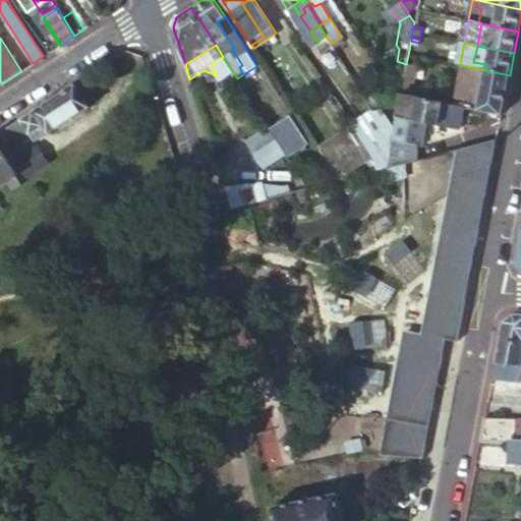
[(211,65),(217,75),(220,80),(233,72),(223,57),(211,65)]
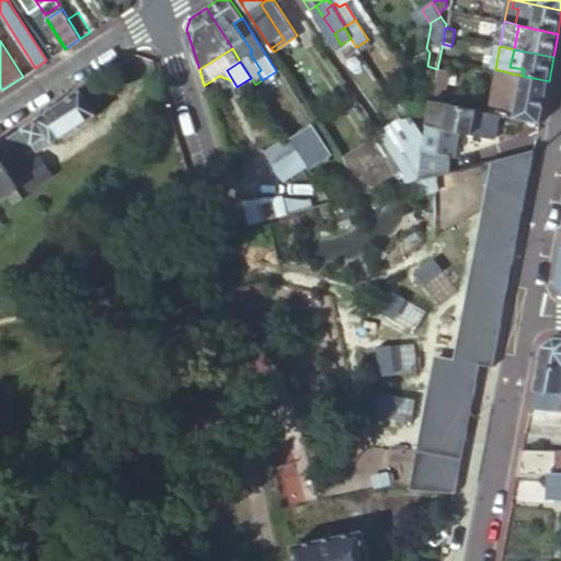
[(510,90),(513,73),(500,70),(493,101),(501,101),(504,89),(510,90)]
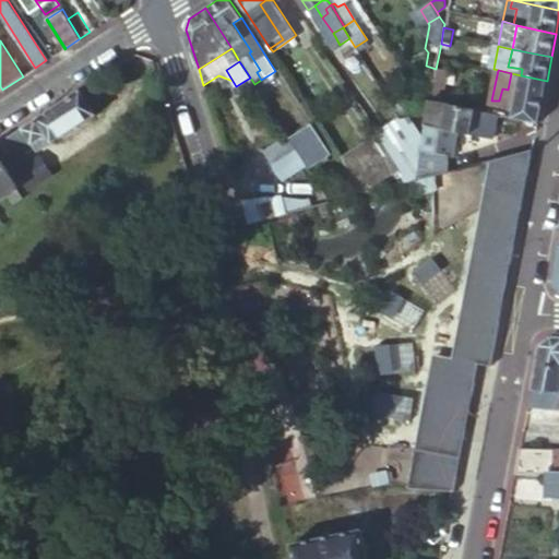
[(512,118),(538,123),(547,81),(521,75),(511,73),(508,90),(502,88),(499,100),(491,100),(490,106),(514,110),(512,116),(512,118)]
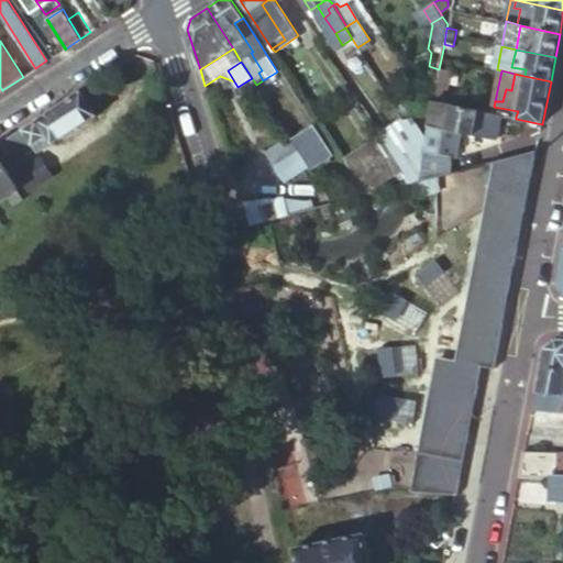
[(103,125),(81,92),(10,139),(20,154),(46,136),(58,155),(103,125)]
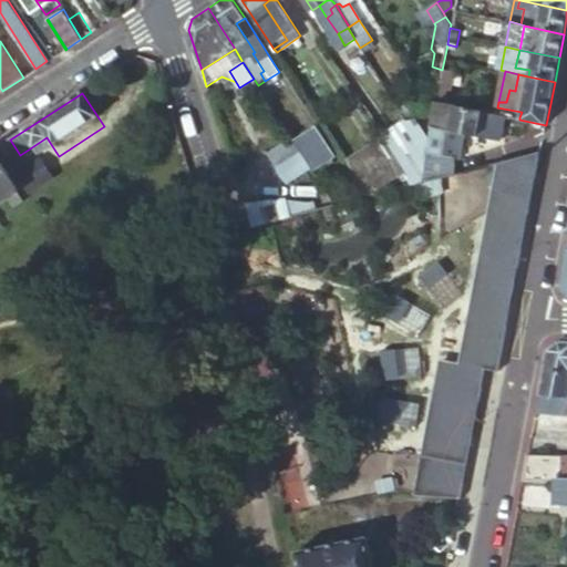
[(425,182),(455,174),(455,157),(443,156),(447,132),(462,134),(476,137),(482,112),(482,111),(436,102),(428,151),(425,182)]
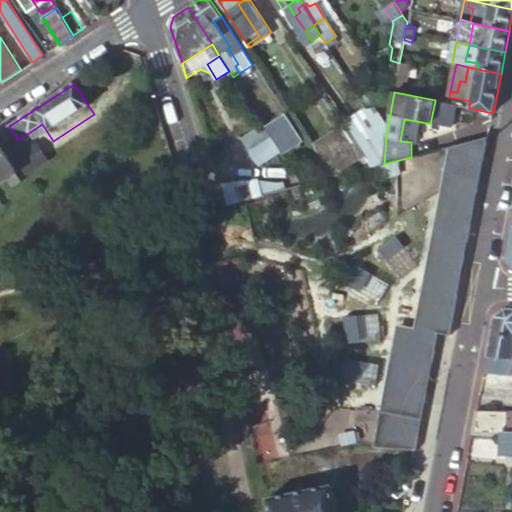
[(457,105),(435,101),(430,124),(452,128),(457,105)]
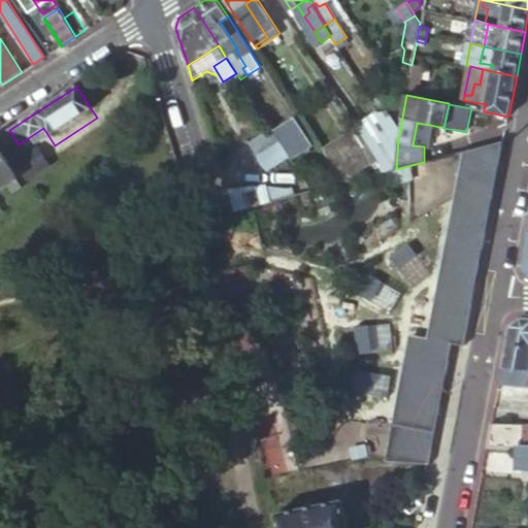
[(356,125),(376,160),(393,155),(378,116),(356,125)]
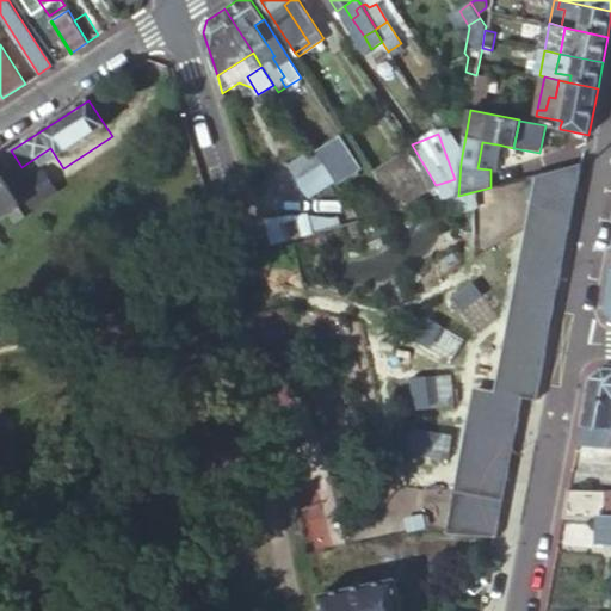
[(335,181),(338,184),(359,170),(340,141),(319,155),(325,164),(335,181)]
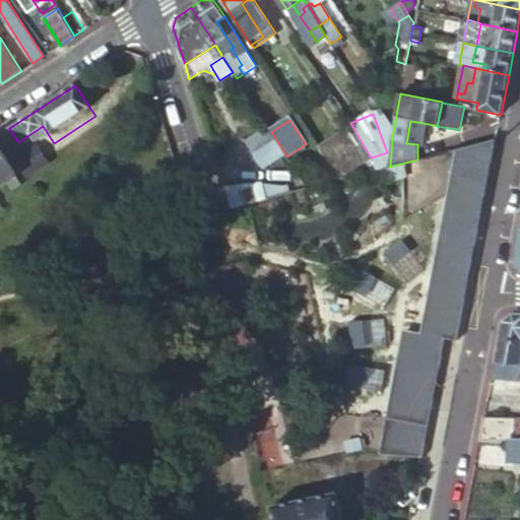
[(406,143),(417,144),(419,144),(424,123),(410,121),(406,143)]
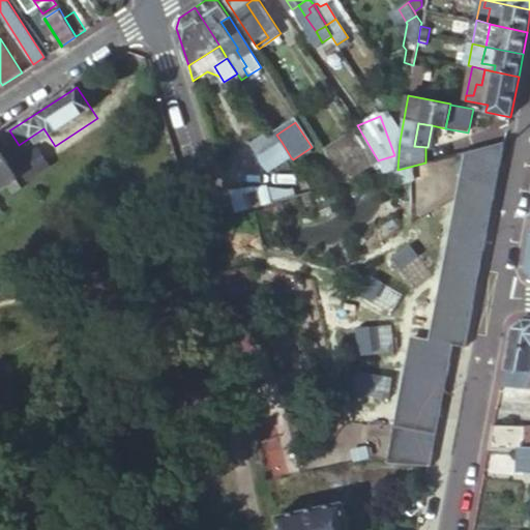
[(323,149),(344,181),(378,160),(357,125),(323,149)]
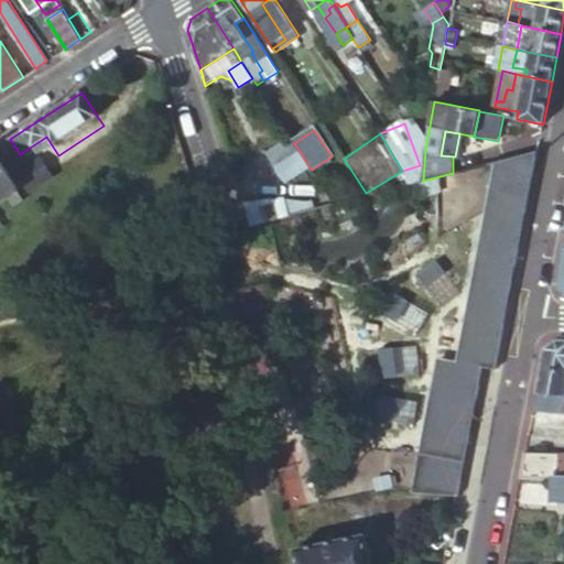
[(10,139),(0,144),(0,151),(8,162),(20,154),(10,139)]
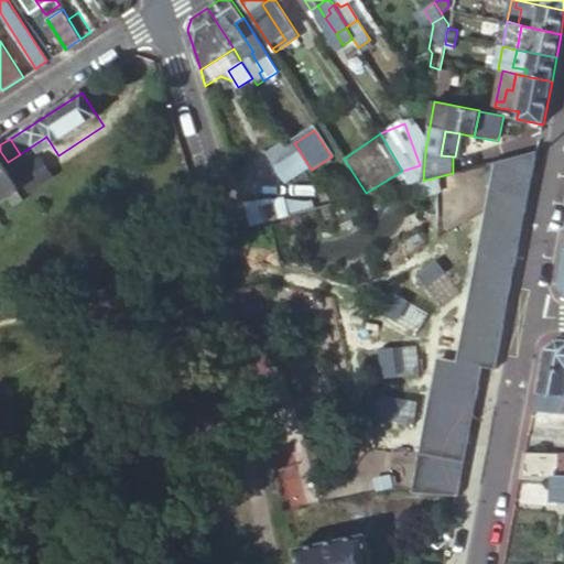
[(462,362),(479,366),(492,368),(534,150),(500,159),(462,362)]
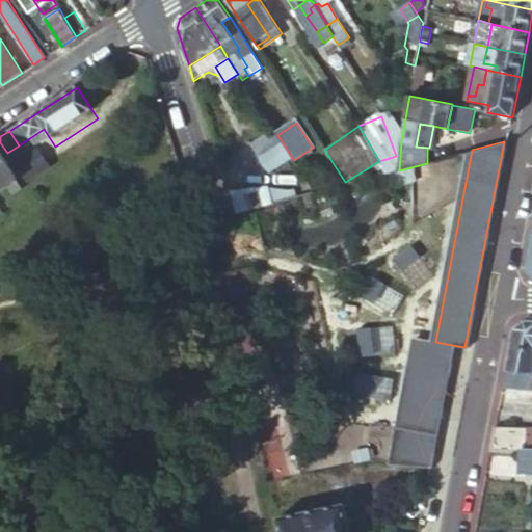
[(267,165),(292,158),(283,142),(262,149),(267,165)]
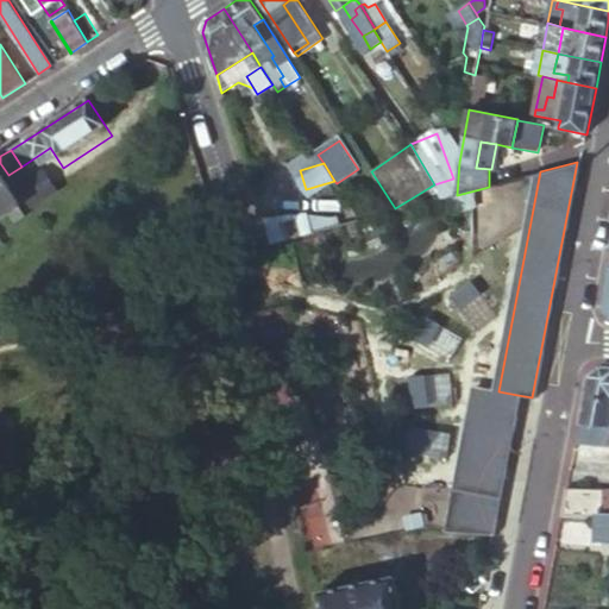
[(44,169),(17,188),(30,208),(57,189),(44,169)]
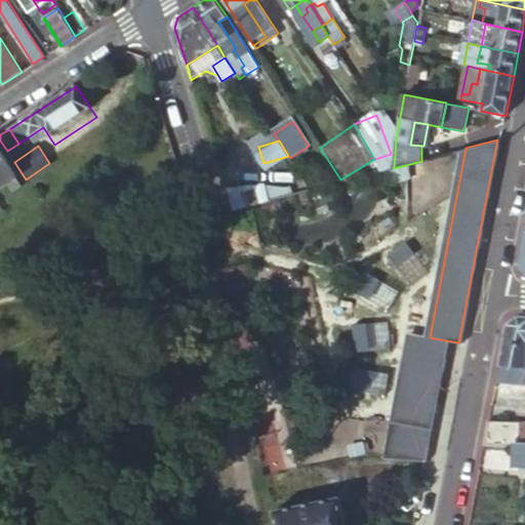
[(408,350),(443,356),(446,340),(430,337),(466,148),(452,152),(449,169),(454,171),(422,336),(404,332),(388,419),(430,428),(433,412),(397,405),(408,350)]
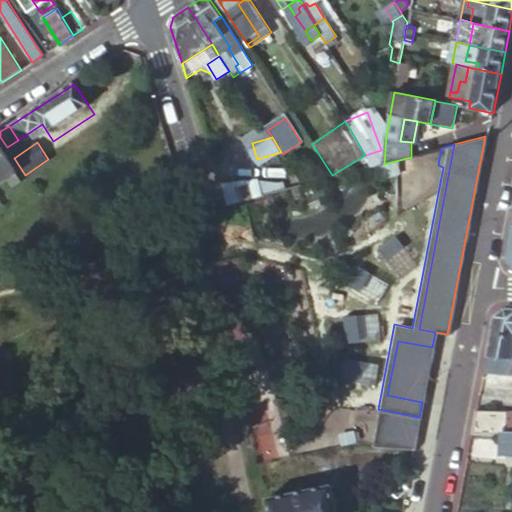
[(0,146),(0,184),(17,173),(0,146)]
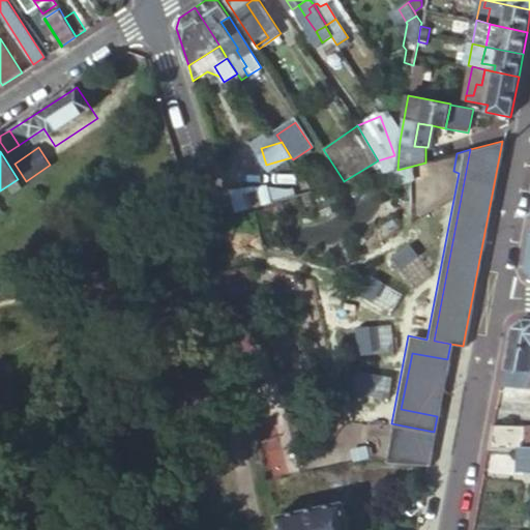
[(229,195),(234,212),(272,202),(268,186),(229,195)]
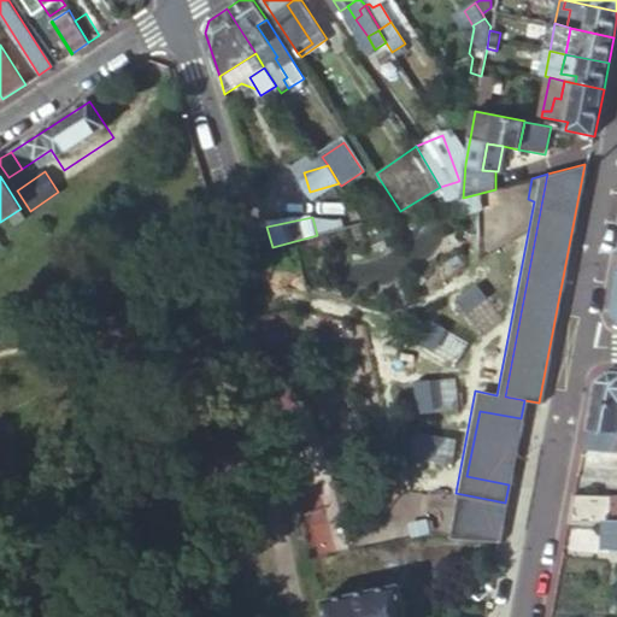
[(312,217),(317,235),(345,228),(344,218),(335,221),(312,217)]
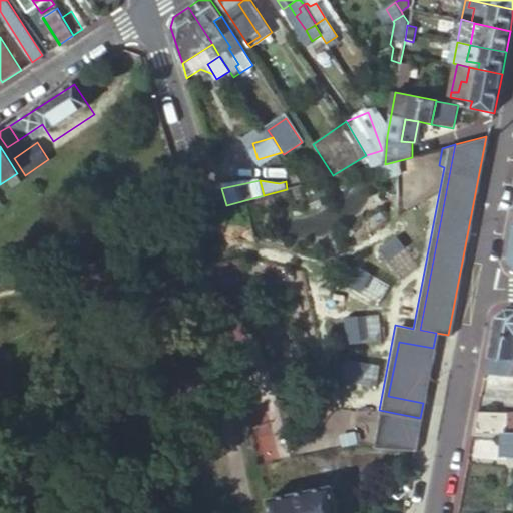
[(386,254),(403,241),(399,236),(381,249),(386,254)]
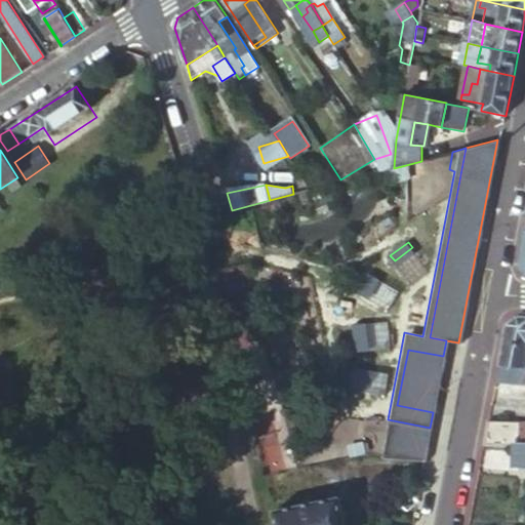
[(412,247),(395,260),(411,283),(429,270),(412,247)]
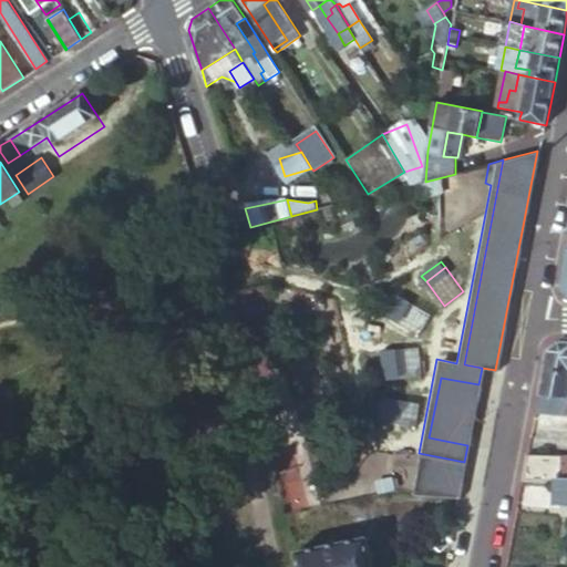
[(388,315),(394,318),(406,298),(400,294),(388,315)]
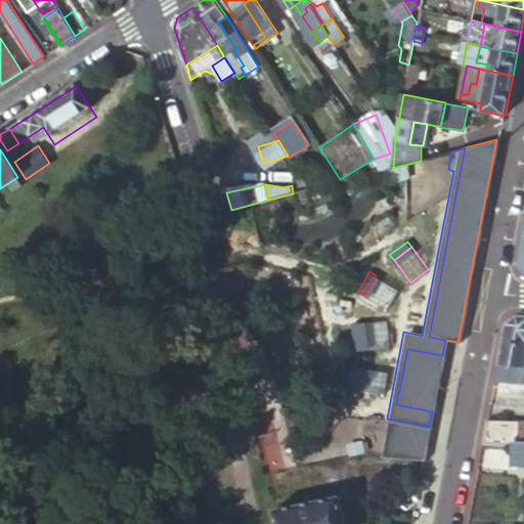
[(399,289),(376,275),(364,294),(388,308),(399,289)]
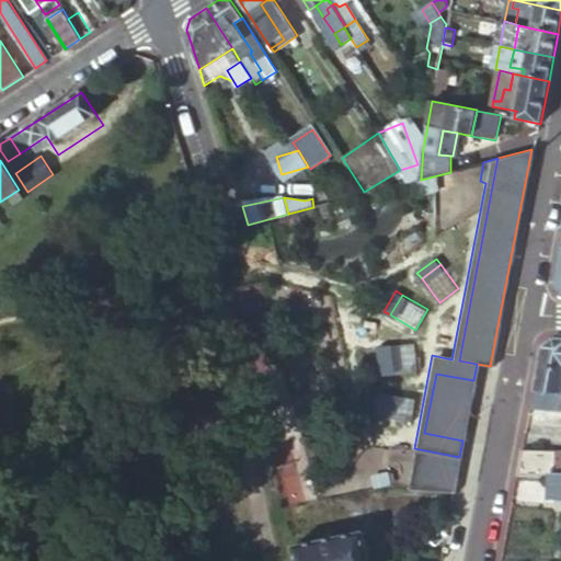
[(560,336),(553,336),(542,345),(535,390),(560,391),(560,336)]
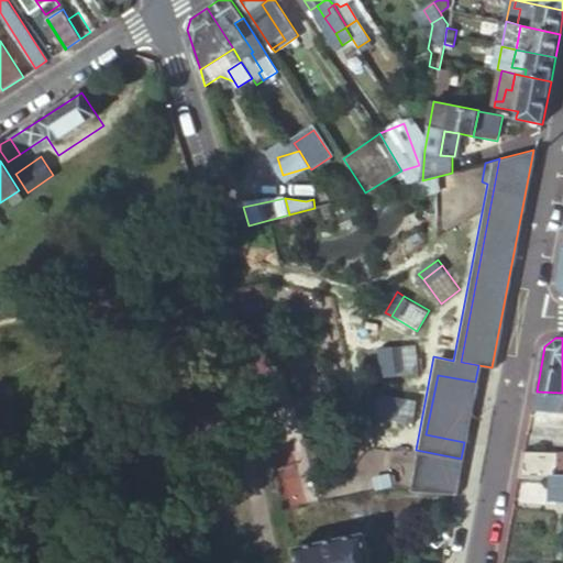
[(416,343),(386,348),(390,376),(420,373),(416,343)]
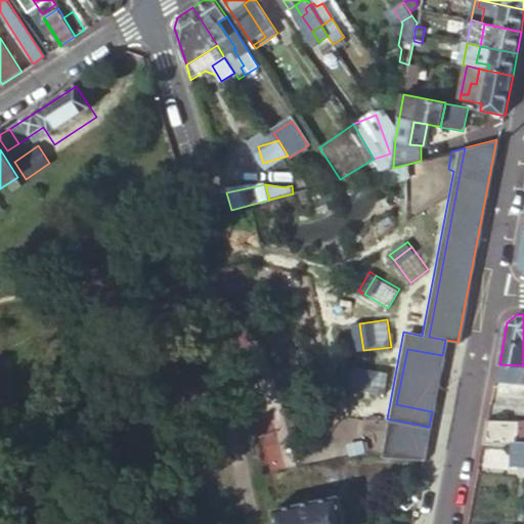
[(356,351),(363,350),(359,323),(352,324),(356,351)]
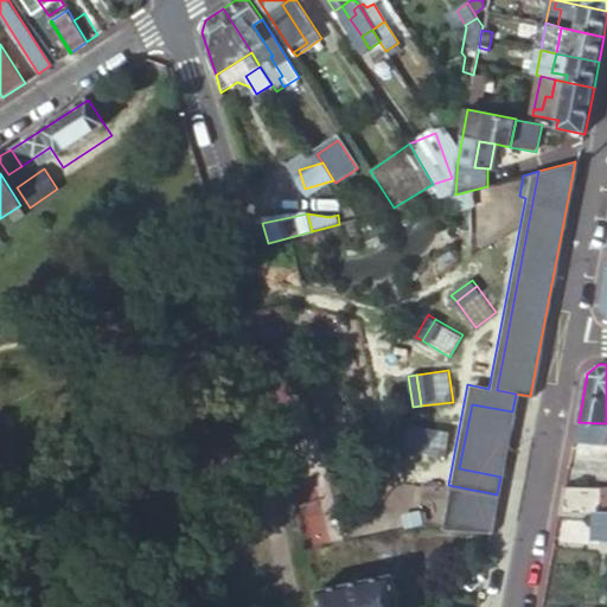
[(459,468),(500,477),(512,411),(472,404),(459,468)]
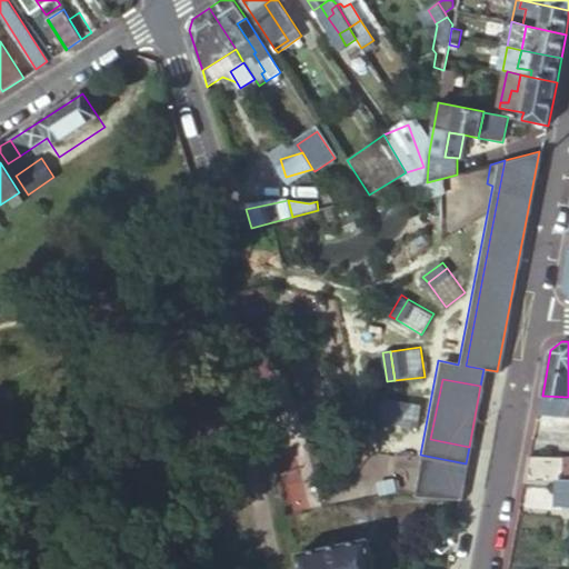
[(568,397),(542,396),(538,416),(568,418),(568,405),(568,397)]
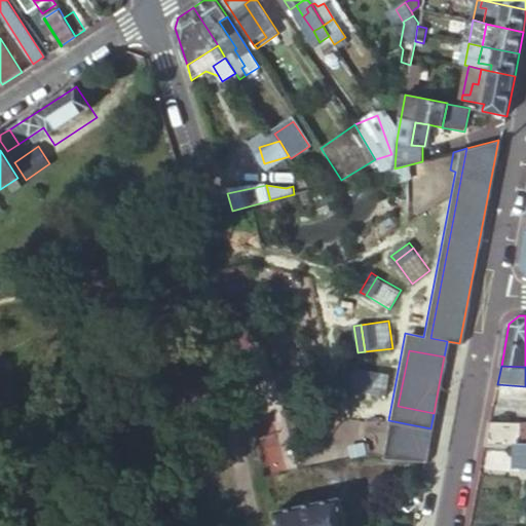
[(352,389),(360,390),(364,369),(357,368),(352,389)]
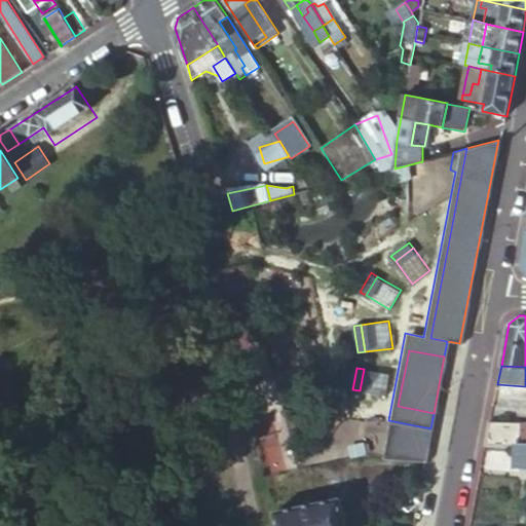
[(390,373),(364,369),(360,390),(387,395),(390,373)]
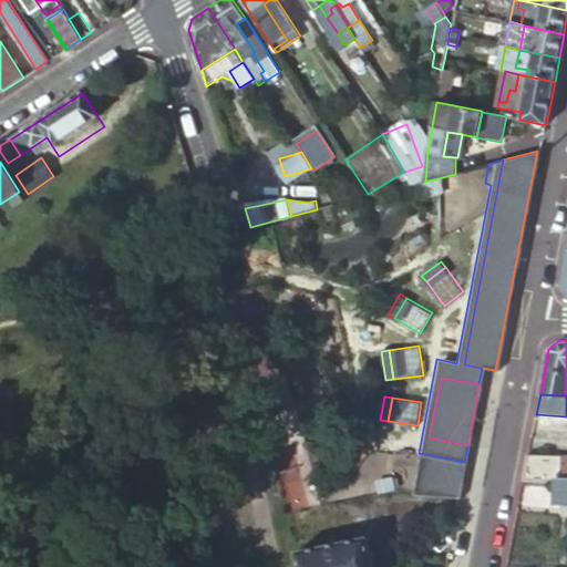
[(464,462),(419,453),(410,494),(457,497),(464,462)]
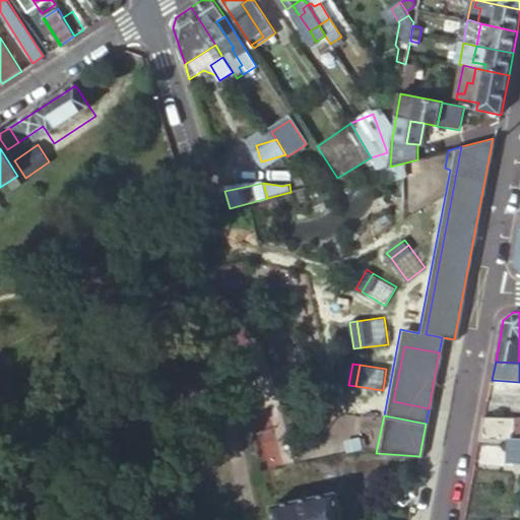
[(483,423),(480,443),(507,444),(507,463),(519,463),(519,423),(483,423)]
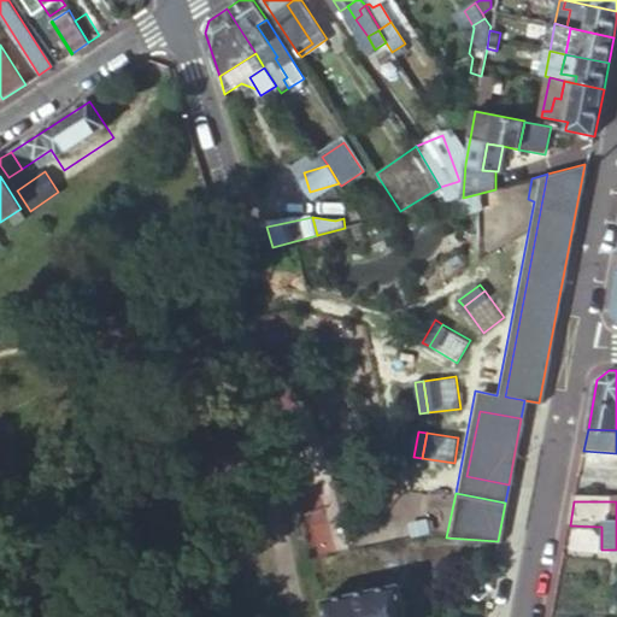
[(428,521),(410,523),(411,534),(430,530),(428,521)]
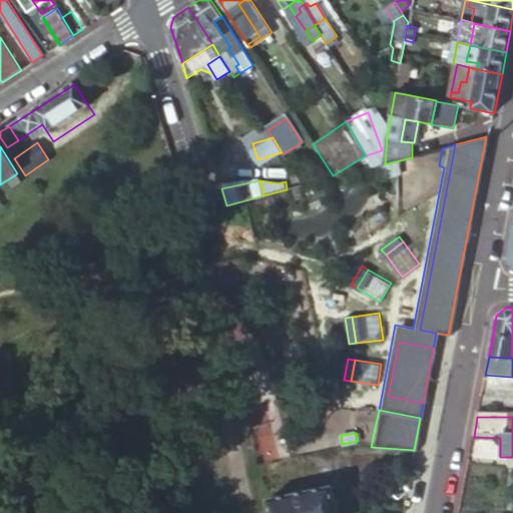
[(271,512),(337,512),(331,486),(268,499),(271,512)]
